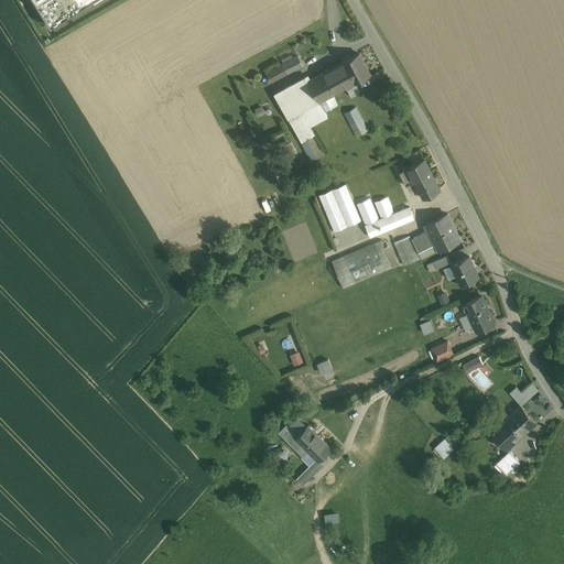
[(31,0),(47,25),(88,0),(31,0)]
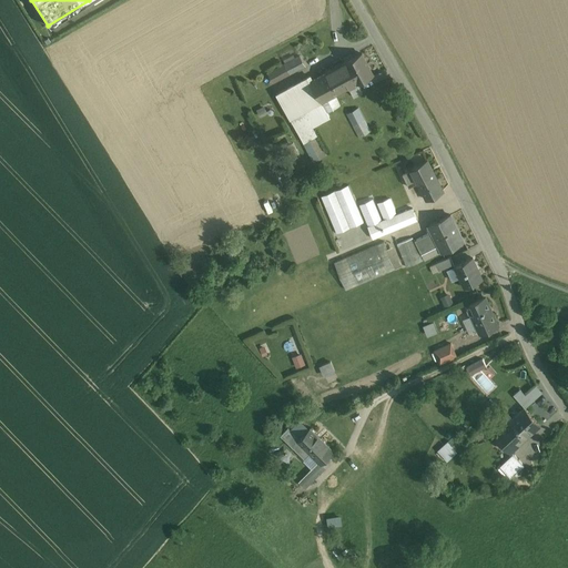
[(373,74),(362,53),(346,62),(332,71),(338,82),(347,78),(346,74),(352,72),(357,83),(373,74)]
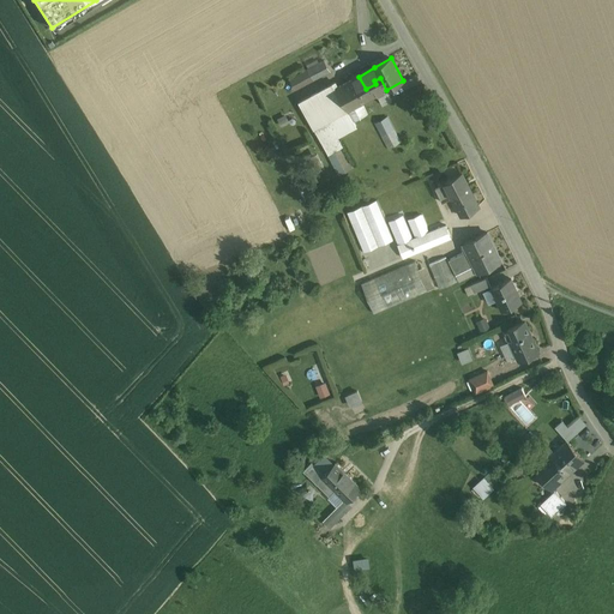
[(324,61),(308,68),(314,79),(330,72),(324,61)]
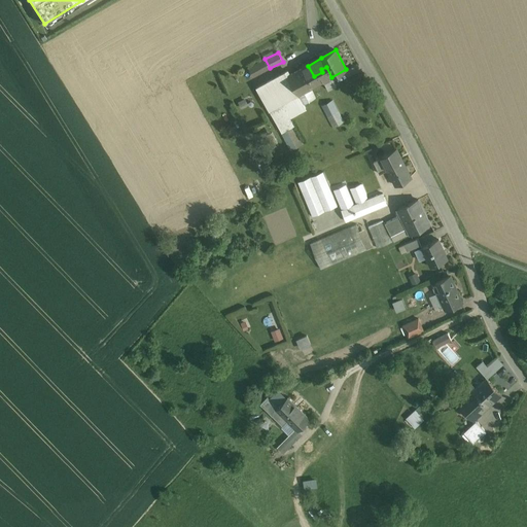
[(270,68),(265,59),(258,63),(262,72),(270,68)]
